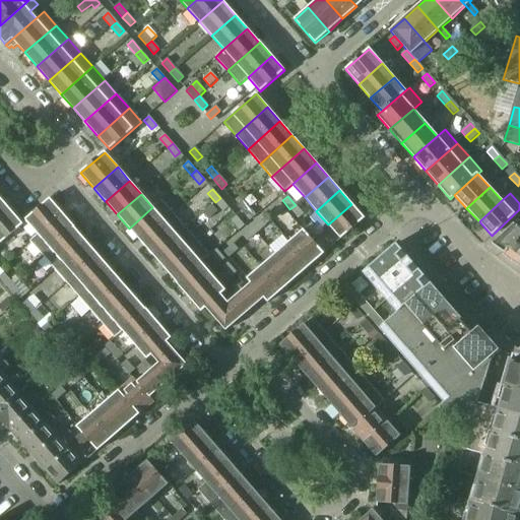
[(0,198),(0,218),(10,210),(0,198)]
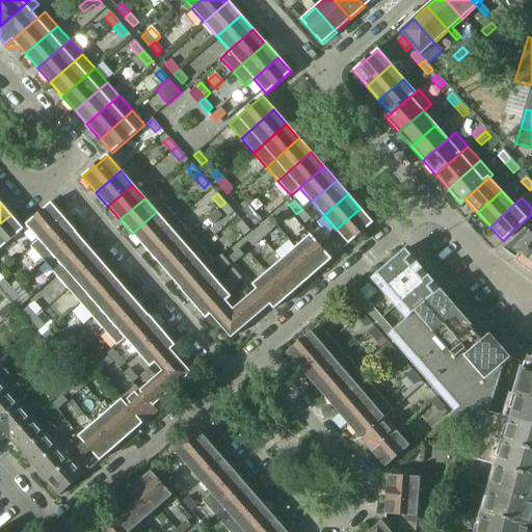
[(225,203),(220,207),(229,217),(234,212),(225,203)]
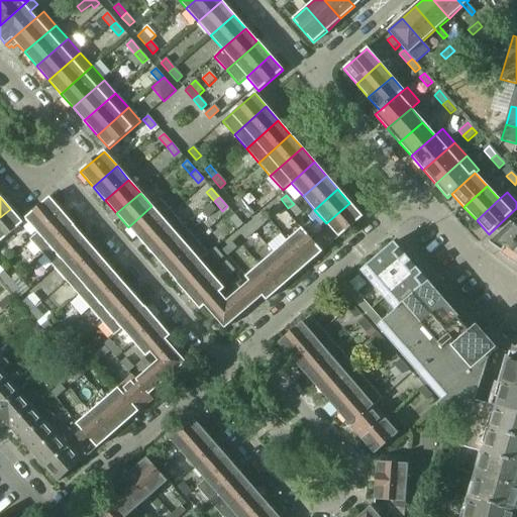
[(25,219),(38,233),(62,212),(49,198),(25,219)]
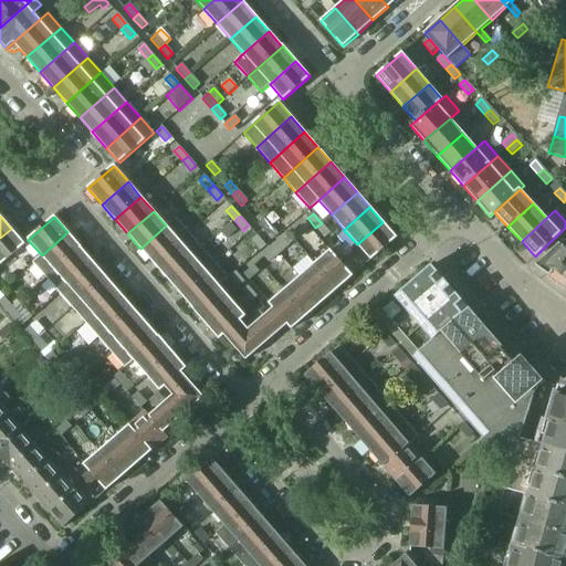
[(176,218),(166,226),(140,249),(154,263),(188,233),(176,218)]
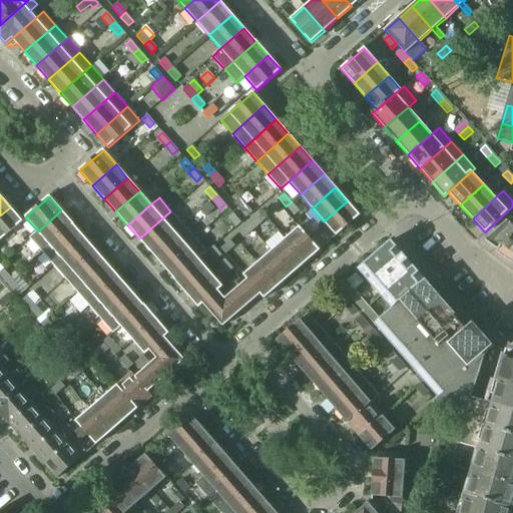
[(242,212),(247,208),(239,199),(234,203),(242,212)]
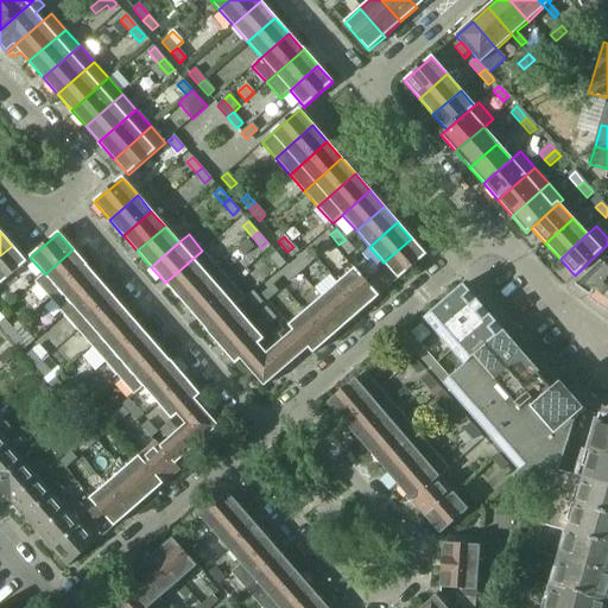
[(322,254),(333,245),(328,239),(316,248),(322,254)]
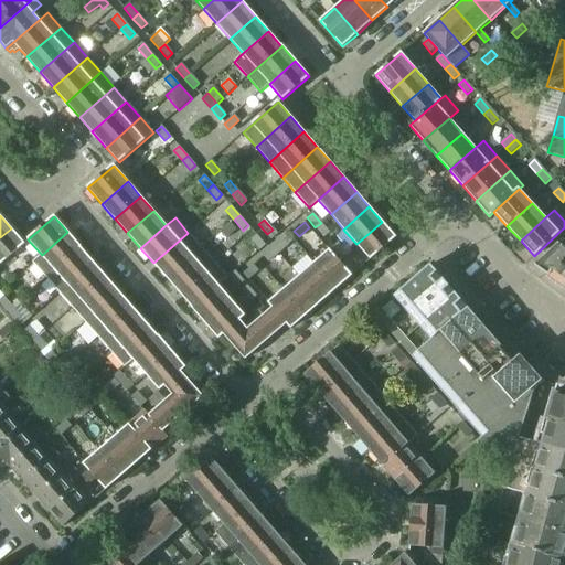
[(382,222),(356,244),(370,259),(396,237),(382,222)]
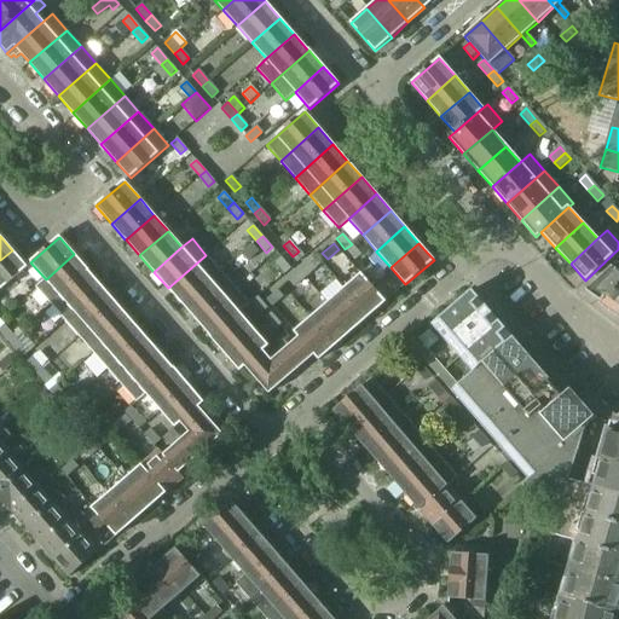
[(253,244),(241,254),(247,261),(259,252),(253,244)]
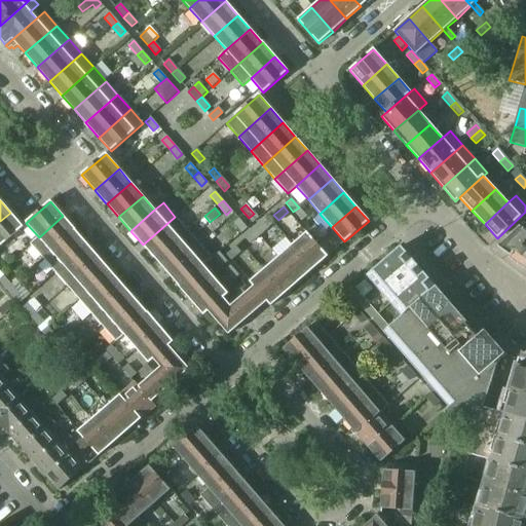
[(306,217),(299,208),(293,212),(302,221),(306,217)]
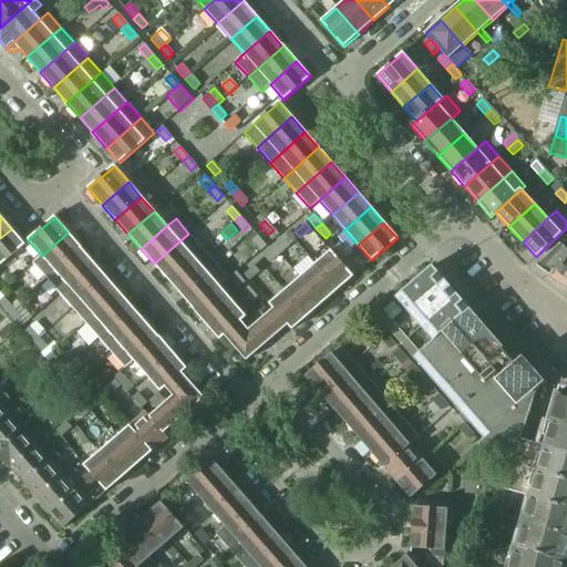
[(11,229),(0,238),(0,266),(24,245),(11,229)]
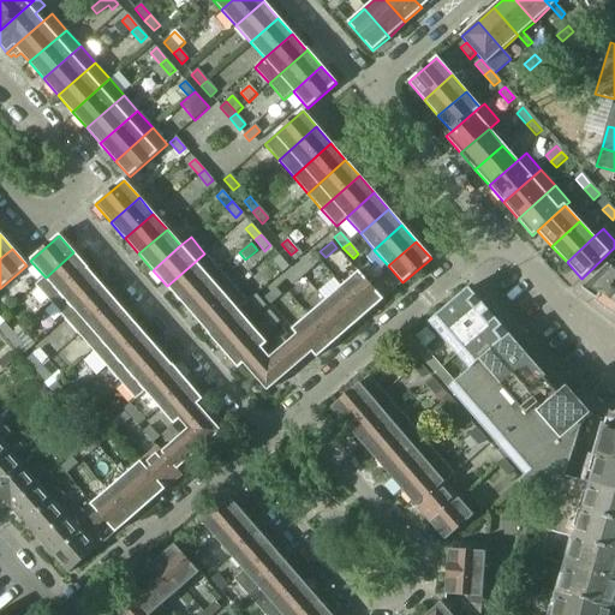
[(73,252),(46,278),(35,286),(51,303),(88,269),(73,252)]
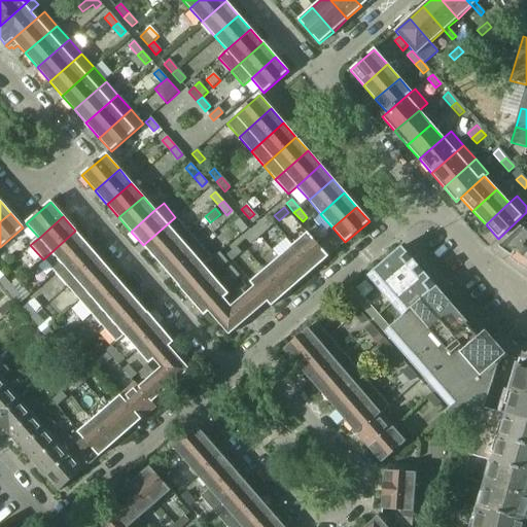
[(175,217),(143,245),(155,259),(188,232),(175,217)]
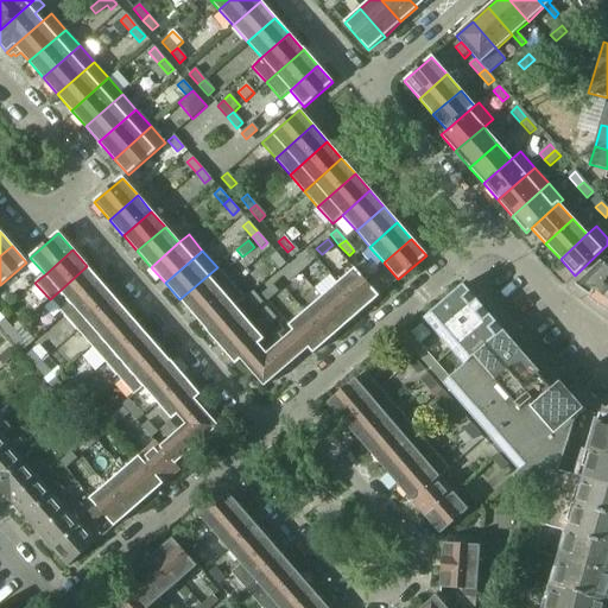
[(286,264),(277,253),(271,259),(280,270),(286,264)]
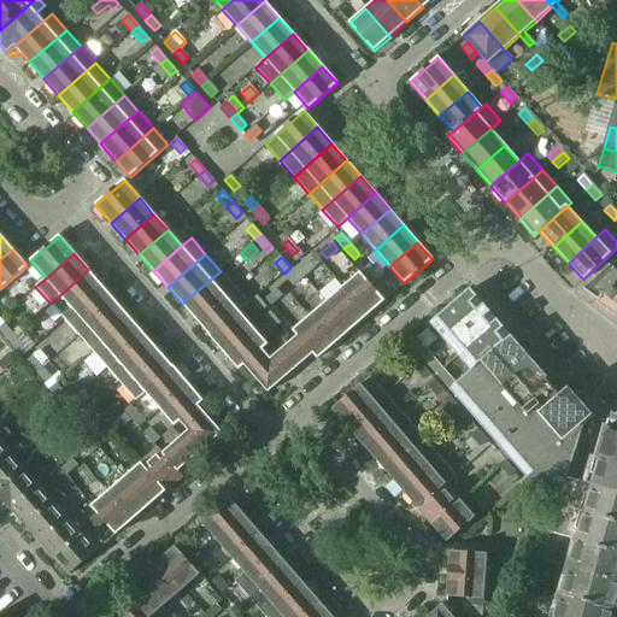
[(310,262),(299,271),(305,276),(315,268),(310,262)]
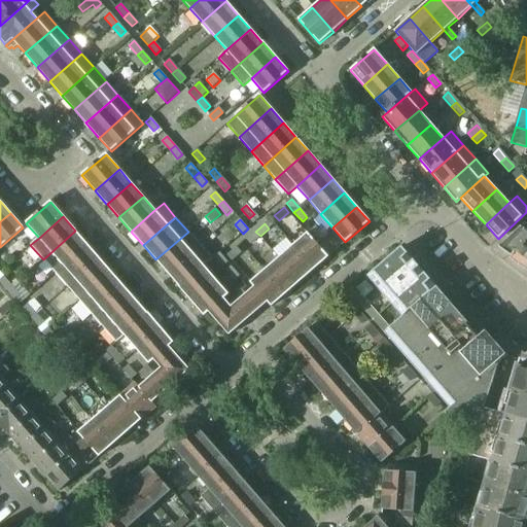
[(315,226),(310,231),(318,241),(323,236),(315,226)]
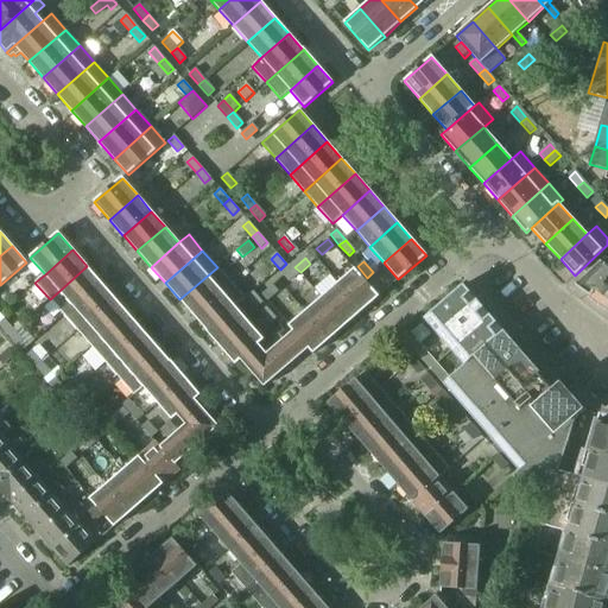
[(607,264),(603,261),(576,286),(599,303),(607,290),(607,264)]
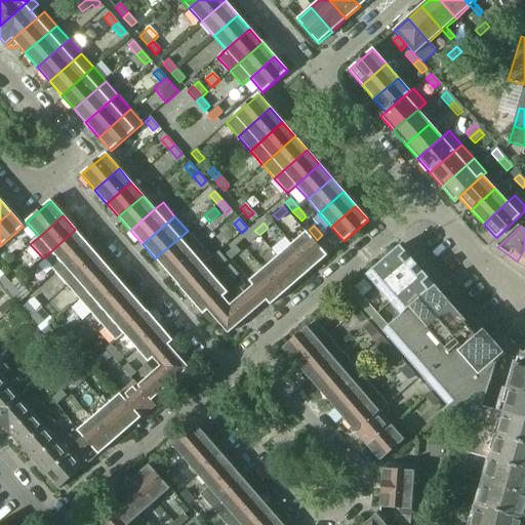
[(75,230),(43,258),(54,272),(86,244),(75,230)]
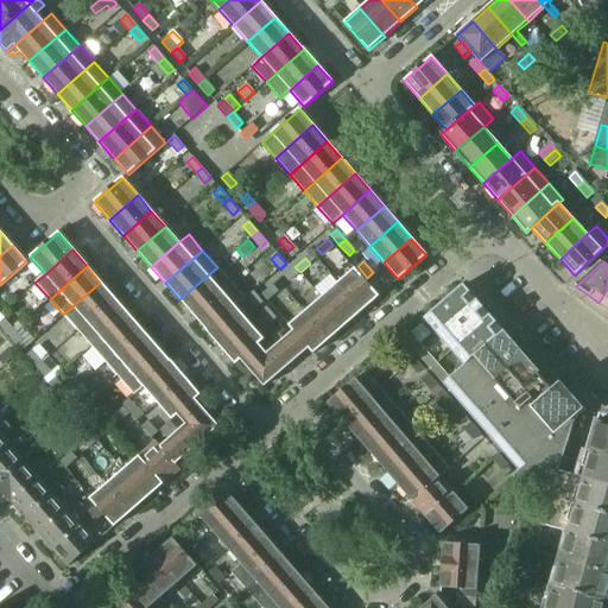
[(217,267),(179,299),(194,315),(230,283),(217,267)]
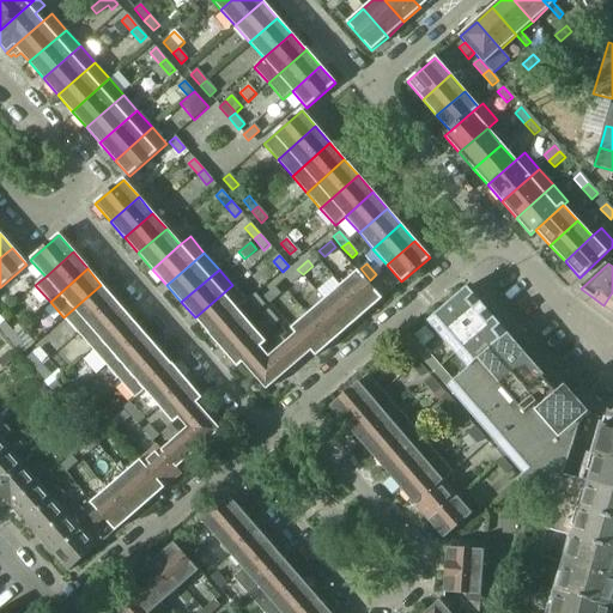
[(286,278),(291,284),(303,274),(297,269),(286,278)]
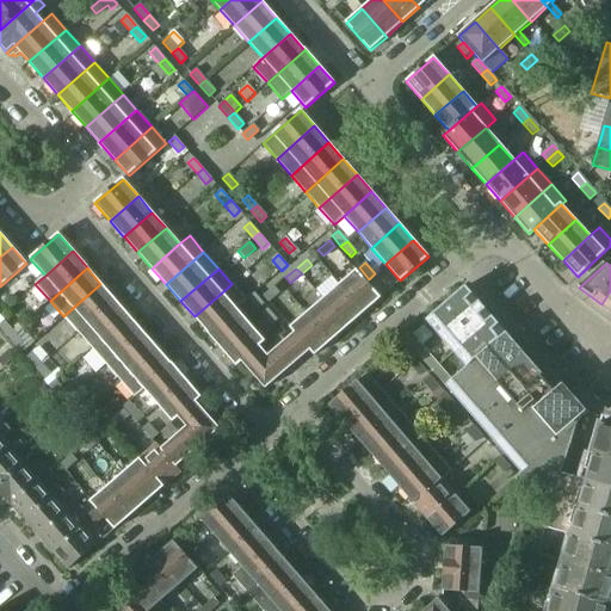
[(356,271),(339,285),(363,313),(381,298),(370,287),(356,271)]
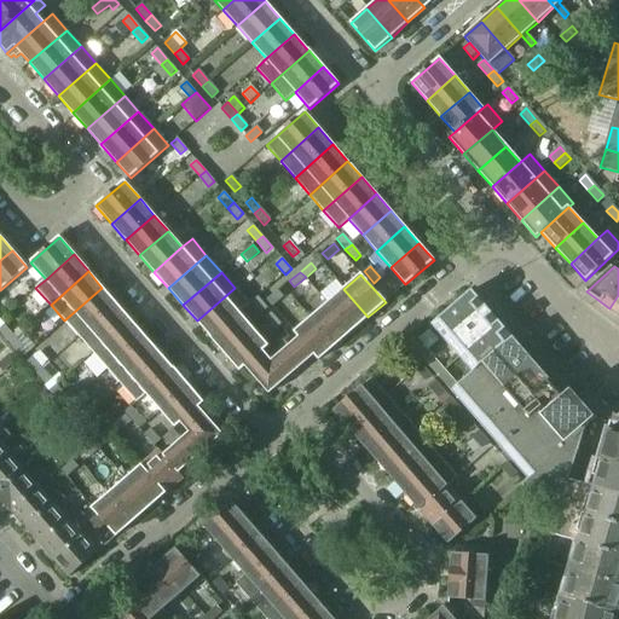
[(381,285),(375,290),(386,302),(392,298),(381,285)]
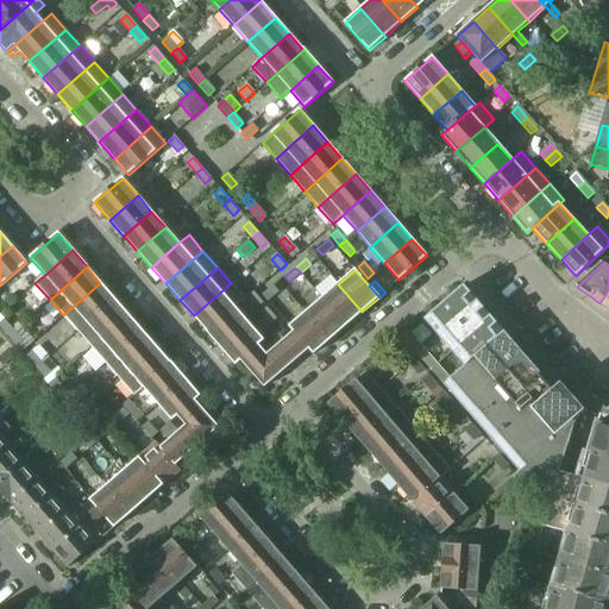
[(100,283),(63,315),(77,332),(114,299),(100,283)]
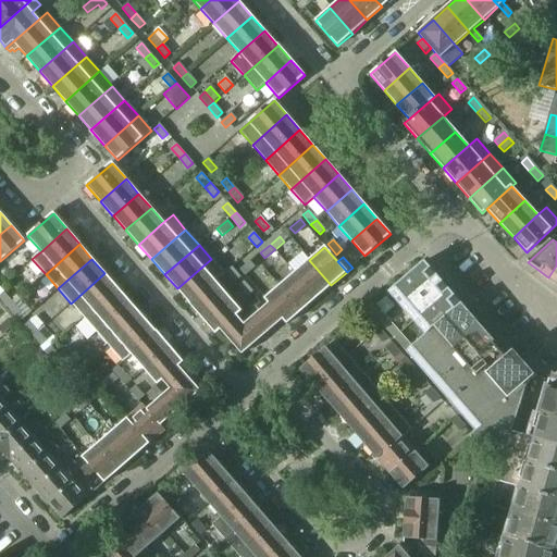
[(211,259),(177,288),(189,302),(190,302),(215,281),(215,282),(224,274),(211,259)]
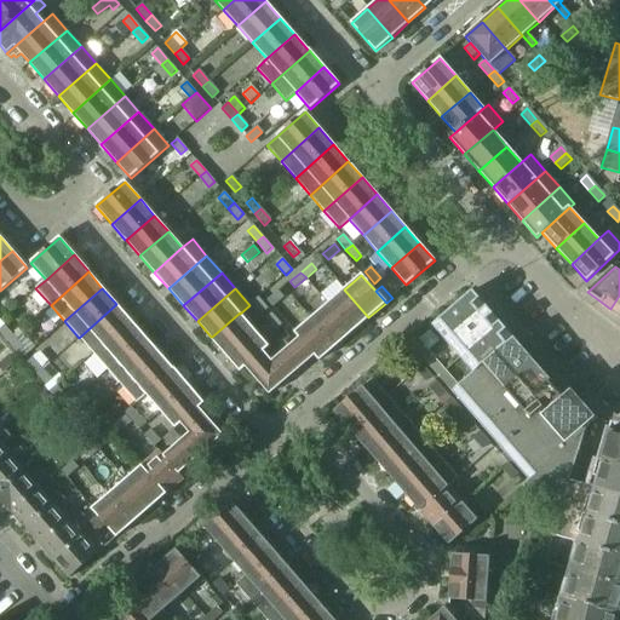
[(368,317),(344,290),(328,304),(352,332),(368,317)]
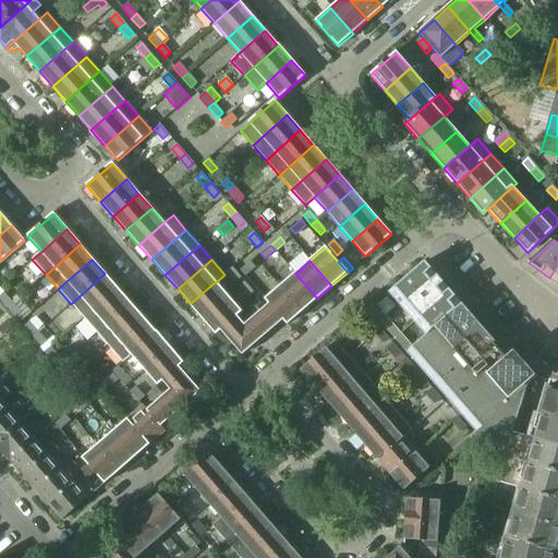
[(389,293),(401,307),(438,276),(425,262),(389,293)]
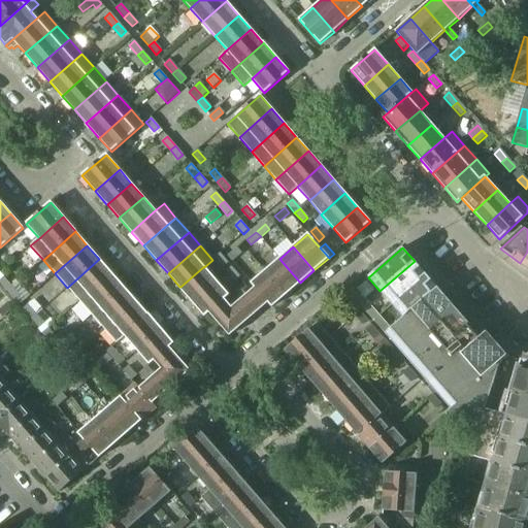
[(241,254),(237,249),(227,256),(232,261),(241,254)]
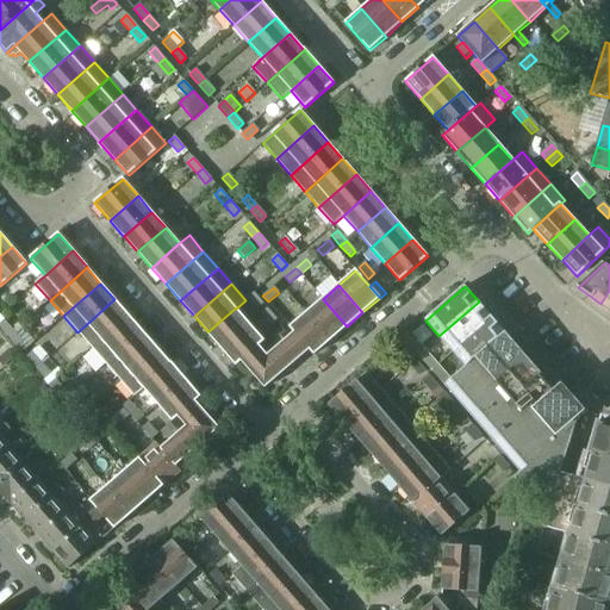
[(263,304),(254,293),(248,298),(257,309),(263,304)]
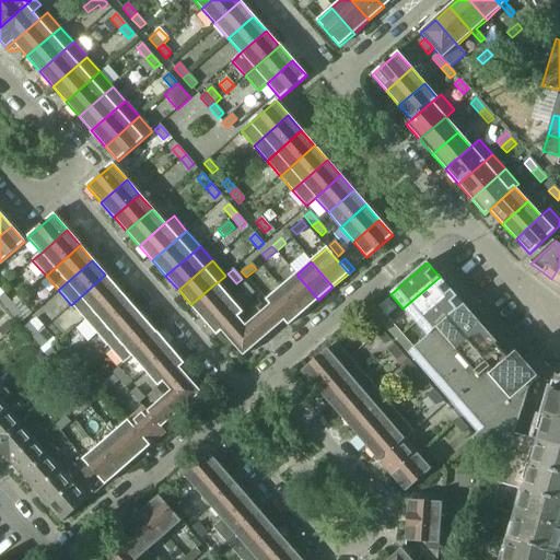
[(105,275),(71,305),(84,319),(118,290),(105,275)]
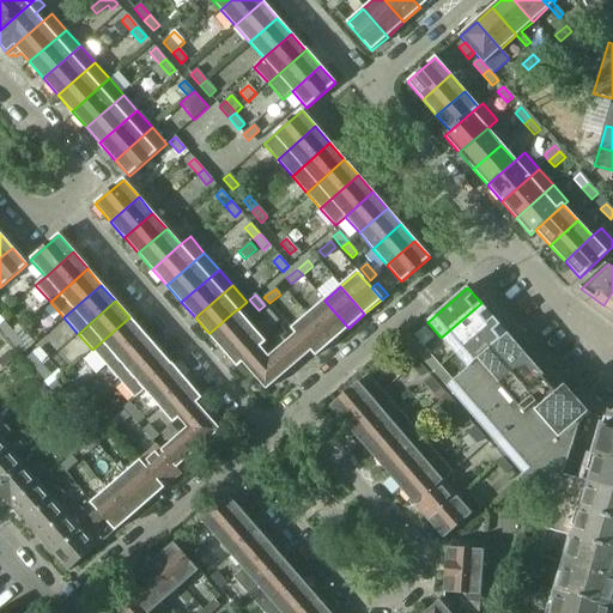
[(349,328),(325,301),(308,314),(333,343),(349,328)]
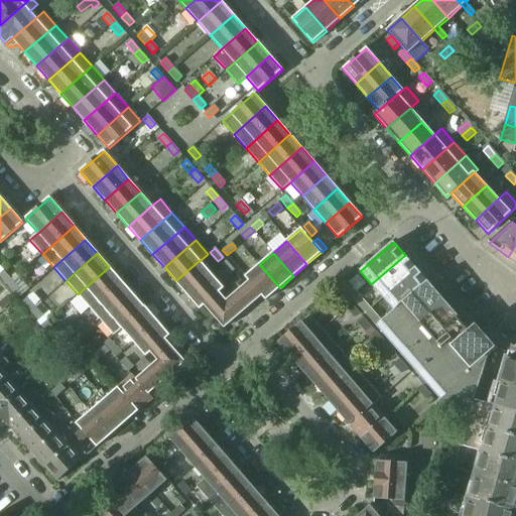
[(416,268),(405,255),(371,284),(382,297),(416,268)]
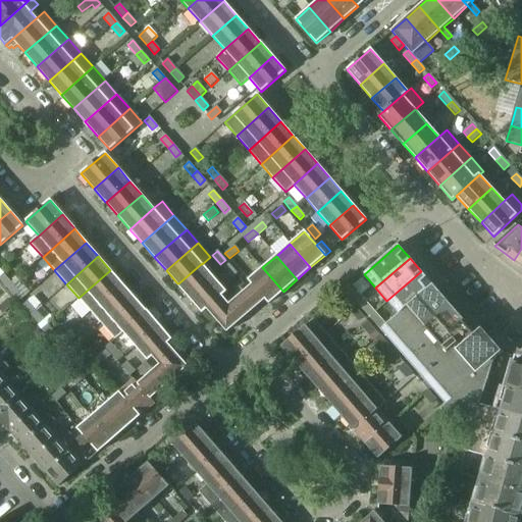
[(178,283),(177,283),(177,284),(190,299),(214,277),(202,264),(202,263),(178,283)]
